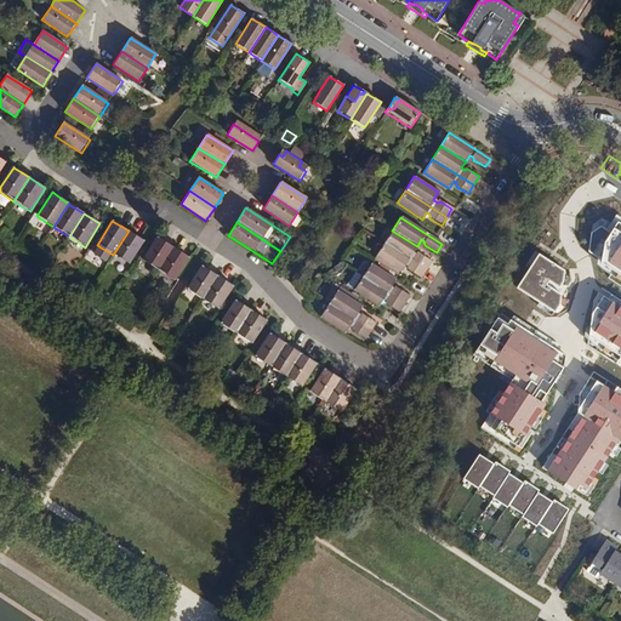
[(620,227),(610,244),(610,266),(620,273),(620,227)]
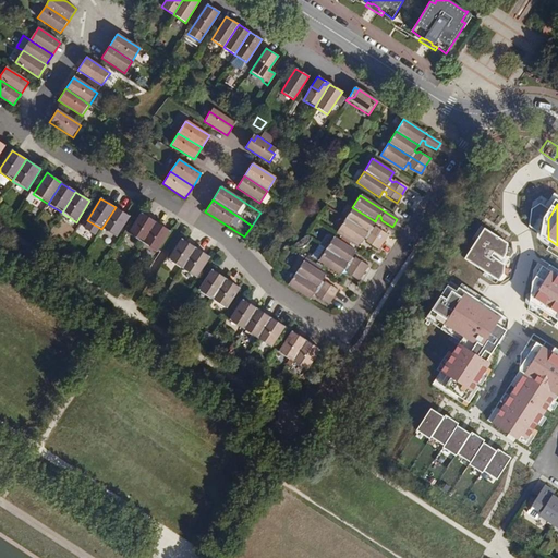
[(129,217),(116,207),(101,229),(95,238),(109,247),(116,238),(129,217)]
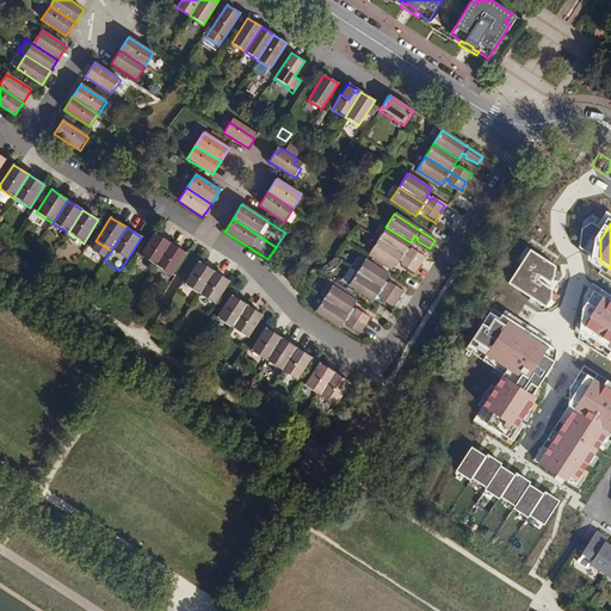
[(377,239),(418,266),(424,258),(412,251),(408,251),(406,250),(411,242),(386,227),(377,239)]
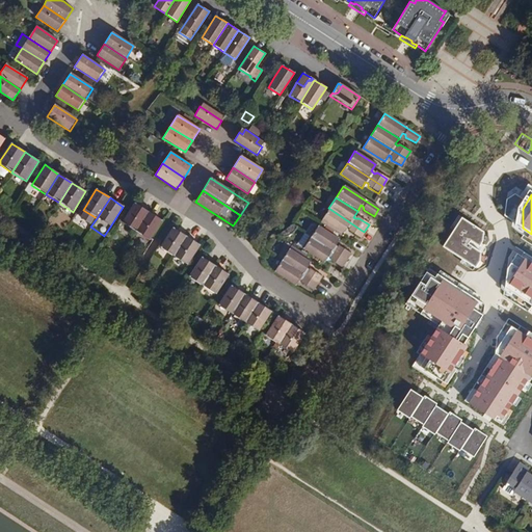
[(135,232),(148,212),(135,204),(122,223),(135,232)]
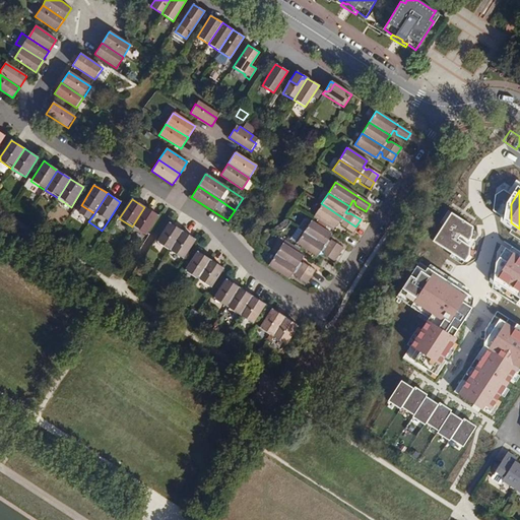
[(355,226),(321,203),(315,214),(315,215),(313,218),(326,226),(328,223),(335,228),(339,221),(341,223),(342,228),(351,234),(355,226)]
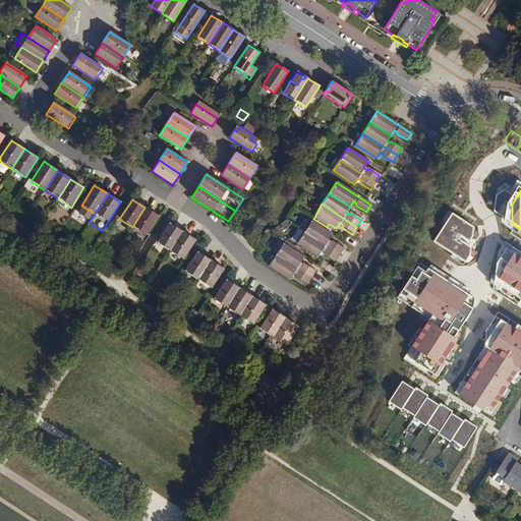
[(145,208),(132,227),(145,236),(158,216),(145,208)]
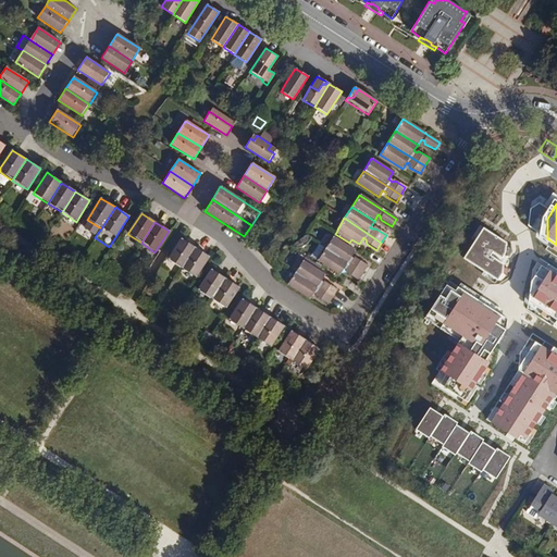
[(511,245),(487,231),(469,262),(503,283),(507,276),(506,268),(496,260),(498,258),(506,263),(510,257),(511,245)]
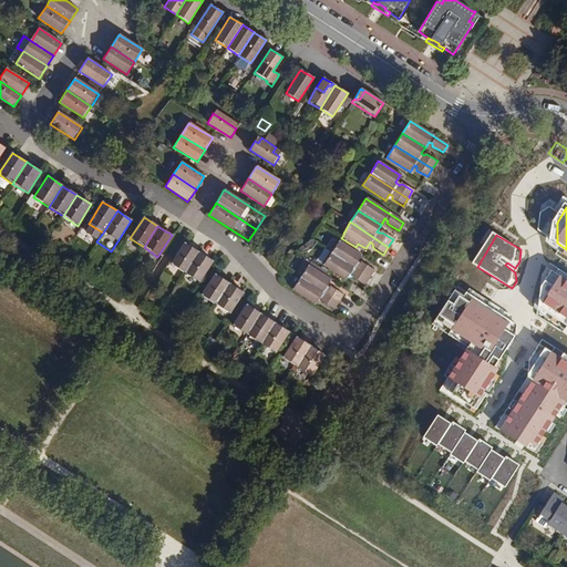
[(338,241),(330,254),(368,278),(373,270),(362,264),(358,265),(356,263),(361,256),(338,241)]
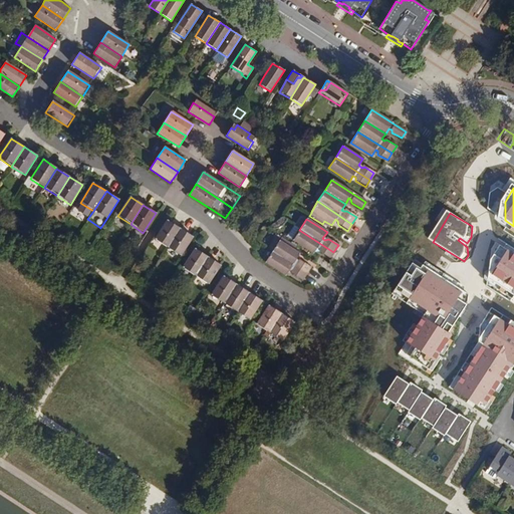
[(154,240),(167,249),(179,229),(174,225),(171,229),(167,227),(170,223),(166,220),(154,240)]
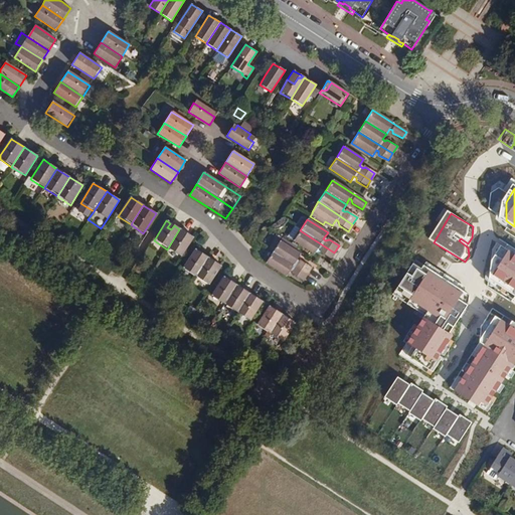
[(325,221),(323,224),(330,229),(332,225),(325,221)]
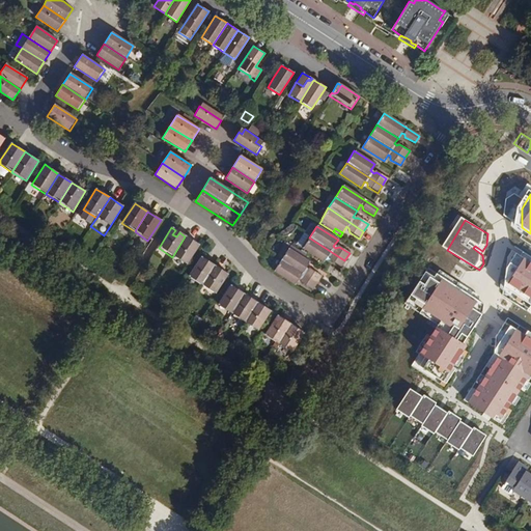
[(344,260),(309,238),(302,232),(295,245),(306,253),(306,251),(324,262),(327,257),(330,258),(330,262),(339,269),(344,260)]
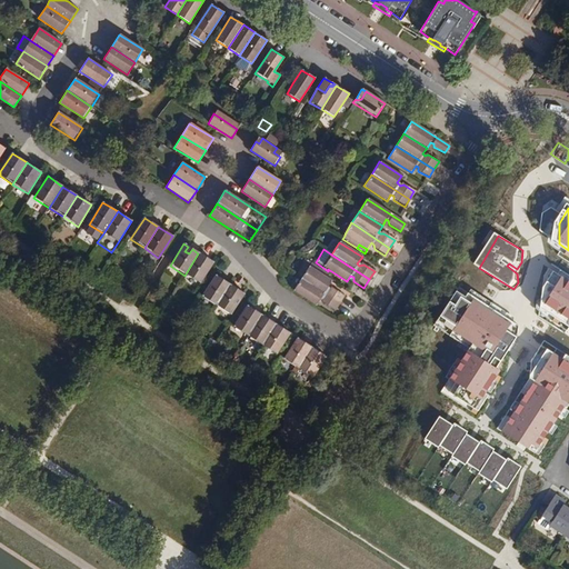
[(198,253),(185,276),(199,285),(212,262),(210,260),(207,265),(203,262),(207,259),(198,253)]
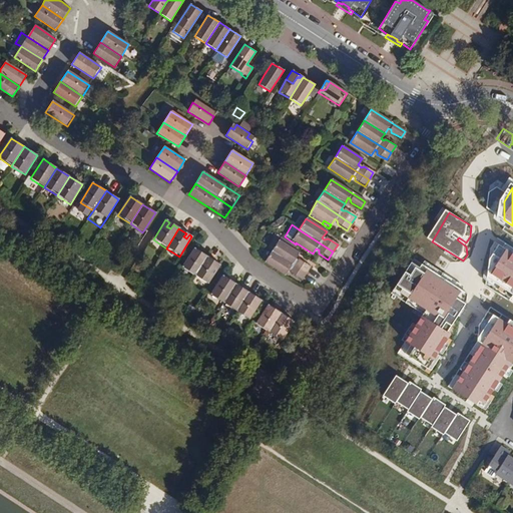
[(268,249),(272,251),(306,274),(309,268),(300,262),(297,263),(295,261),(299,254),(292,249),(294,246),(275,233),(272,238),(273,240),(268,249)]
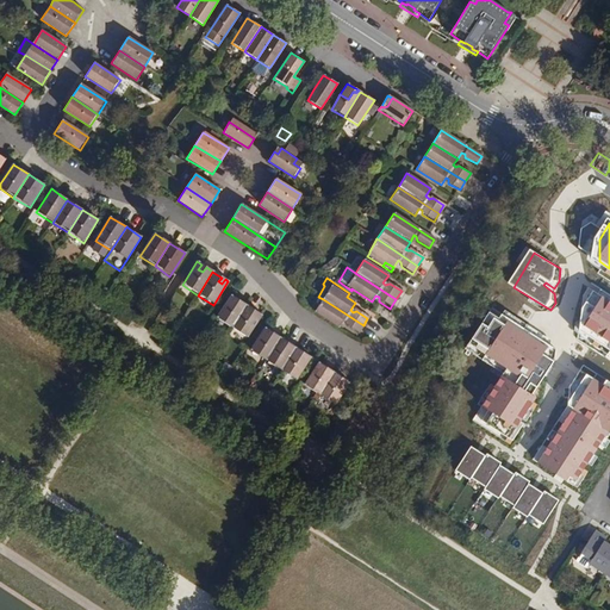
[(609,299),(597,292),(586,309),(589,332),(609,346),(609,299)]
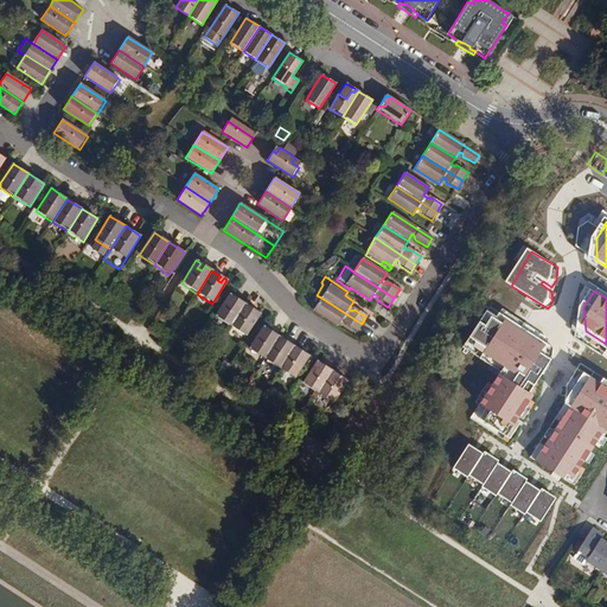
[(215,317),(230,327),(246,304),(237,299),(234,302),(230,301),(234,296),(229,294),(215,317)]
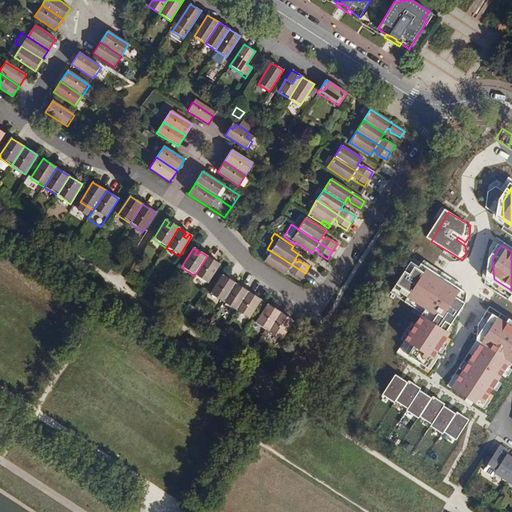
[(300,281),(305,273),(271,251),(264,263),(284,275),(287,270),(289,271),(290,275),(300,281)]
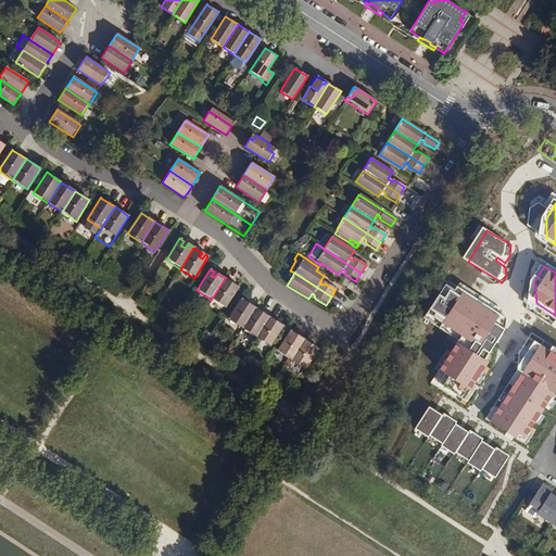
[(225,278),(211,300),(224,308),(238,288),(235,286),(232,289),(229,287),(231,283),(225,278)]
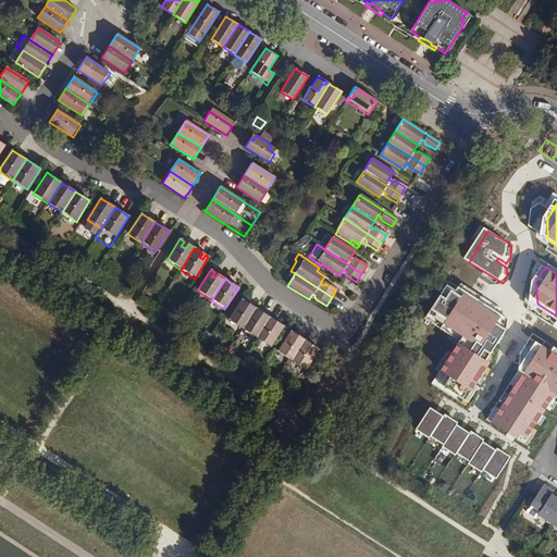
[(507,319),(449,283),(426,318),(462,339),(434,384),(466,405),(487,373),(507,319)]
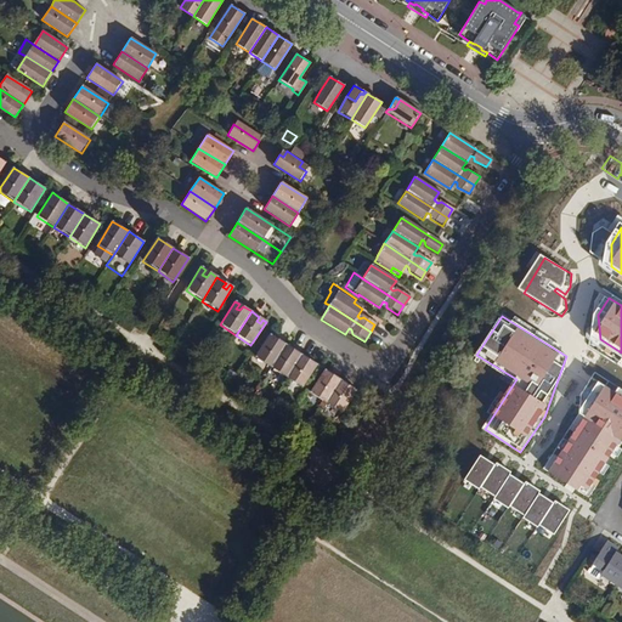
[(254,358),(270,369),(284,345),(277,340),(277,341),(273,345),(270,343),(272,338),(269,334),(254,358)]
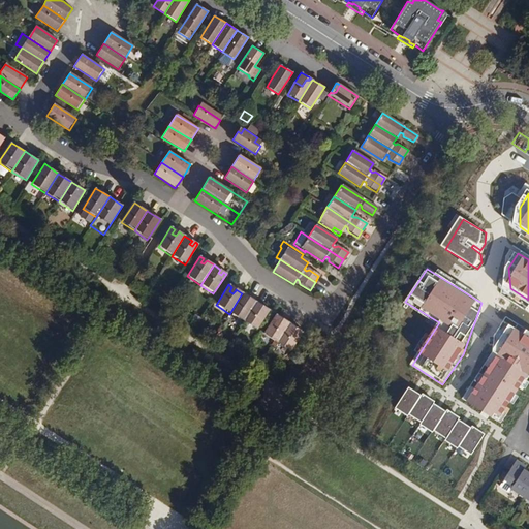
[(246,296),(242,293),(229,314),(243,322),(255,302),(249,298),(247,302),(243,300),(245,297),(246,296)]
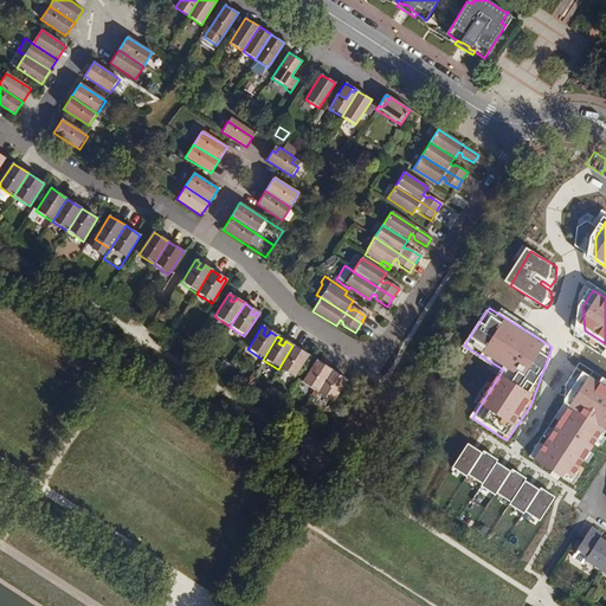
[(301,352),(292,346),(278,369),(292,379),(308,356),(304,354),(301,359),(297,355),(301,352)]
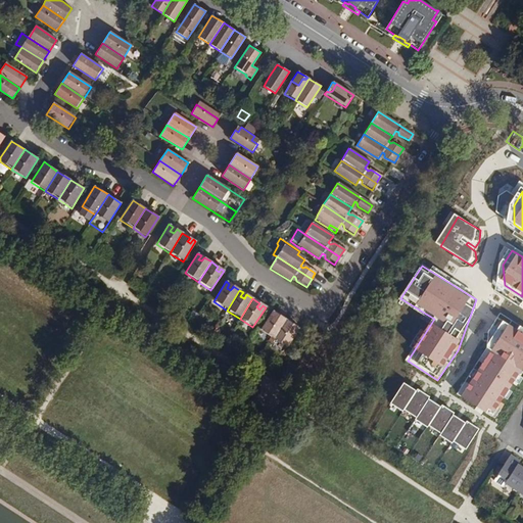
[(259,331),(273,340),(286,320),(280,316),(279,318),(277,320),(275,318),(277,314),(272,312),(259,331)]
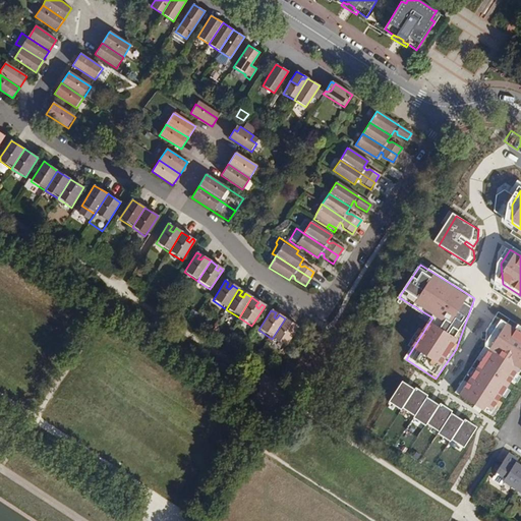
[(285,319),(272,339),(285,347),(297,328),(295,326),(292,329),(289,328),(291,324),(285,319)]
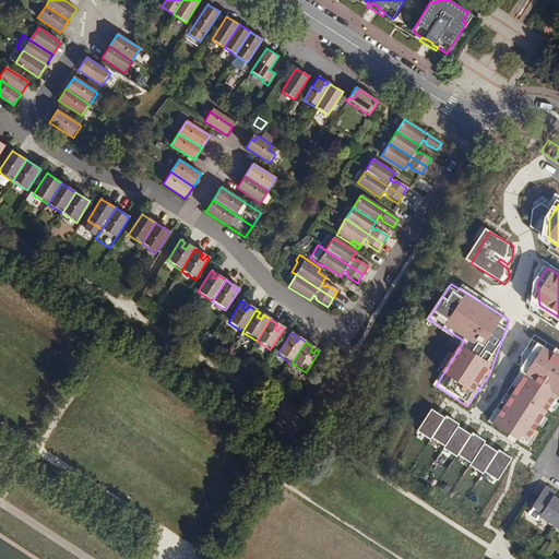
[(558,397),(558,356),(537,343),(527,359),(527,375),(496,426),(528,447),(558,397)]
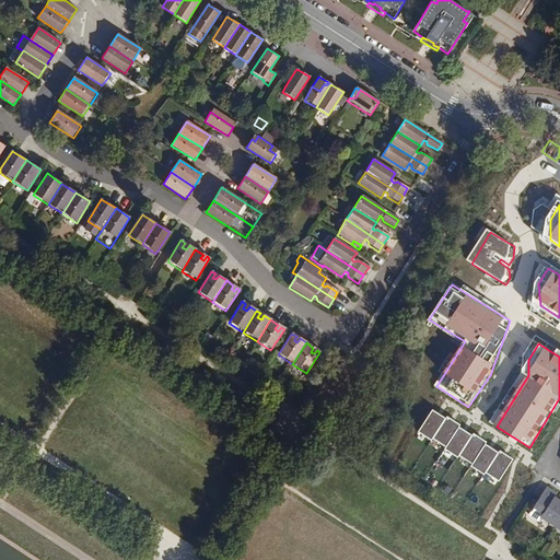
[(435,405),(446,410),(450,401),(439,397),(435,405)]
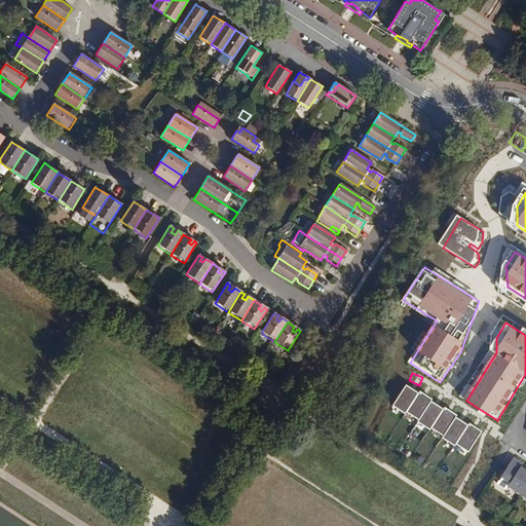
[(418,395),(404,385),(390,405),(404,414),(406,411),(417,419),(416,421),(428,429),(430,425),(446,436),(444,438),(454,445),(456,443),(468,451),(481,433),(471,425),(470,427),(456,418),(457,415),(444,406),(442,409),(429,401),(431,400),(419,391),(418,395)]
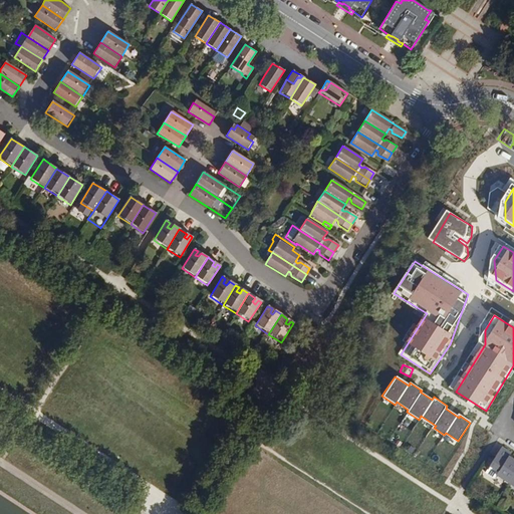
[(483,468),(508,485),(513,475),(513,461),(508,458),(509,455),(500,449),(492,461),(488,459),(483,468)]
